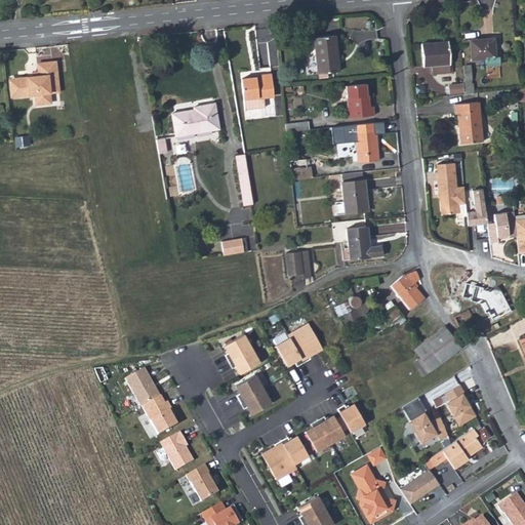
[(334,33),(312,34),(316,71),(337,69),(334,33)]
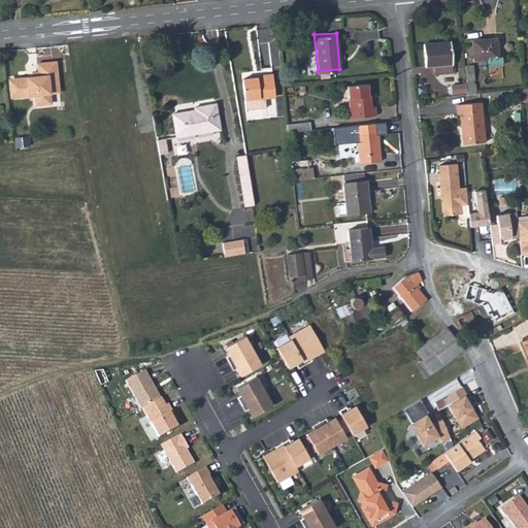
[(494,39),(471,41),(472,60),(496,58),(494,39)]
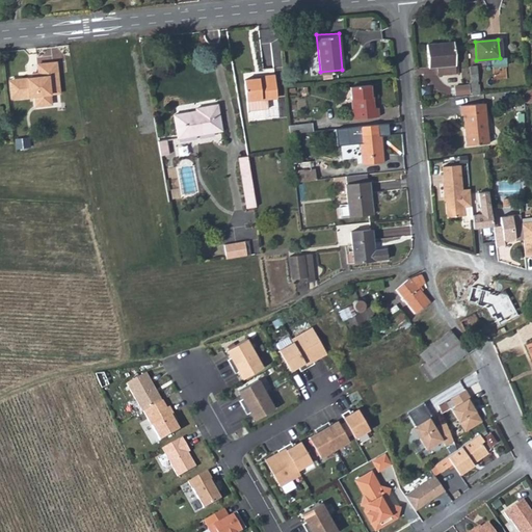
[(452,43),(425,45),(427,67),(436,67),(437,74),(454,73),(452,43)]
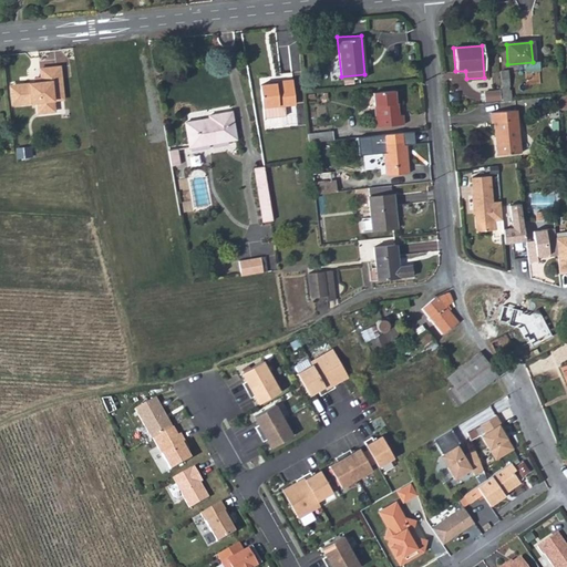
[(32,80),(16,82),(17,101),(34,100),(37,111),(45,110),(45,103),(51,102),(51,98),(61,96),(58,63),(42,65),(43,74),(39,75),(32,75),(32,80)]
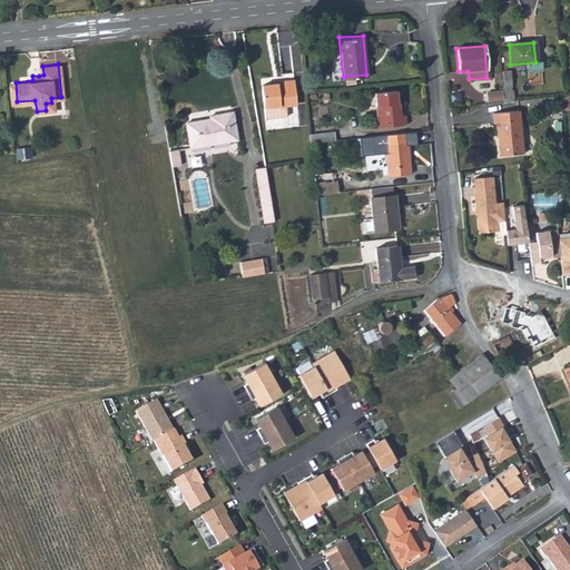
[(510,72),(502,74),(503,87),(511,87),(510,72)]
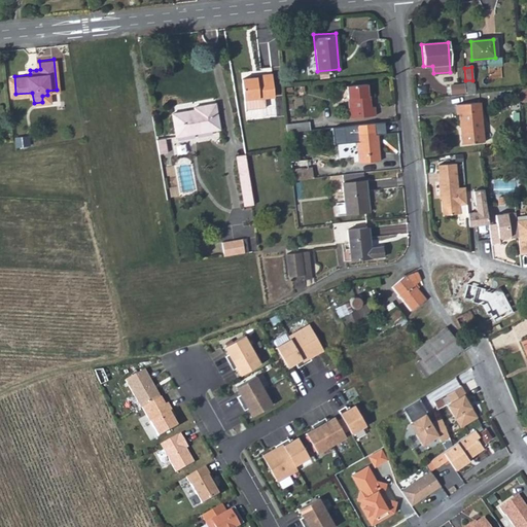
[(6,77),(7,95),(15,94),(14,76),(6,77)]
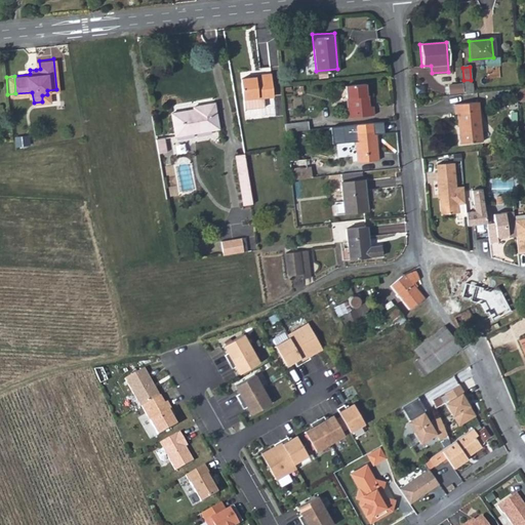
[(238,78),(239,98),(271,95),(269,76),(238,78)]
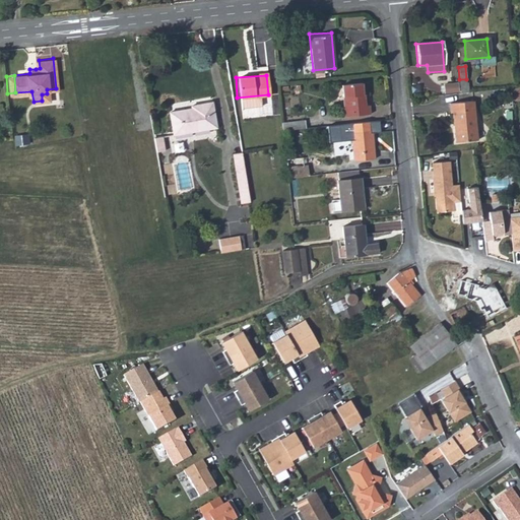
[(361,82),(339,84),(342,116),(368,114),(367,106),(362,106),(361,82)]
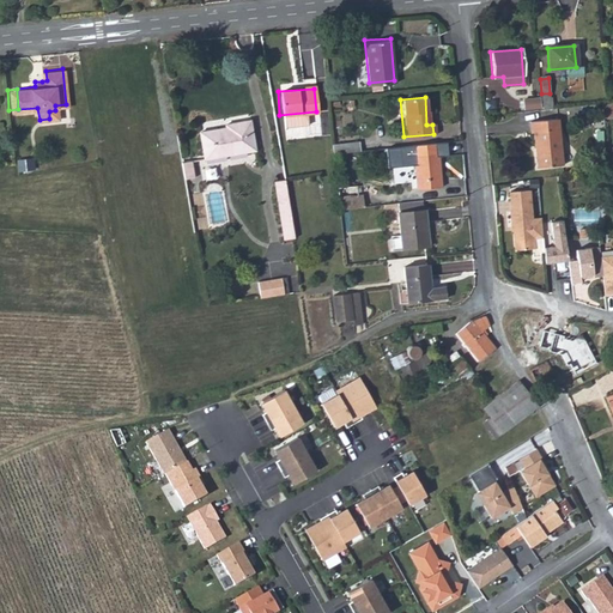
[(538,99),(520,101),(521,110),(539,109),(538,99)]
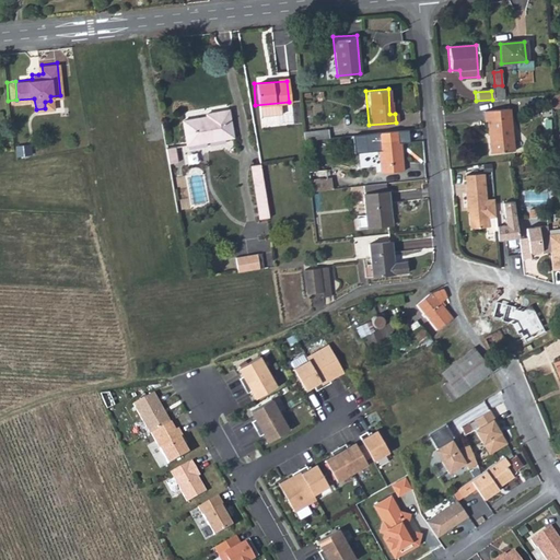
[(559,94),(549,94),(549,105),(559,105),(559,94)]
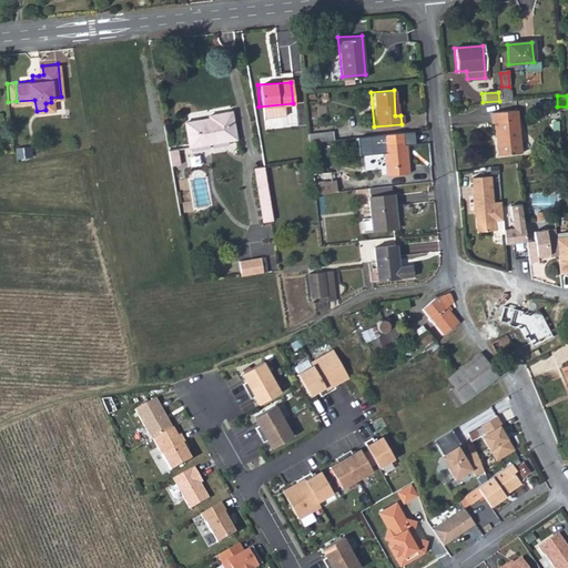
[(208,118),(183,122),(189,146),(235,139),(230,111),(206,115),(208,118)]
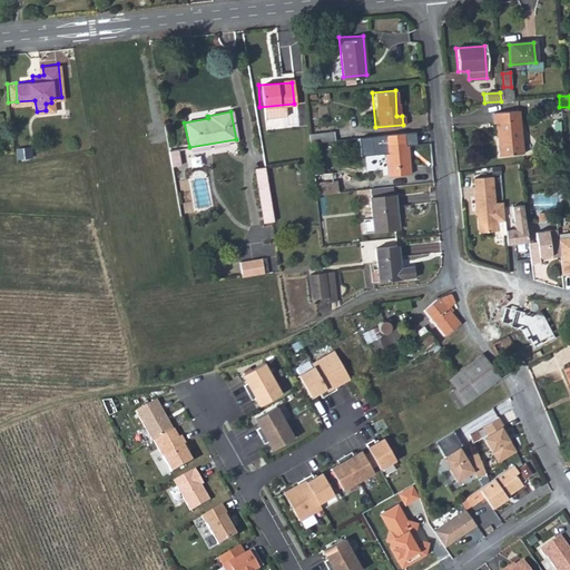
[(490,125),(494,124),(497,156),(520,155),(516,111),(489,114),(490,125)]
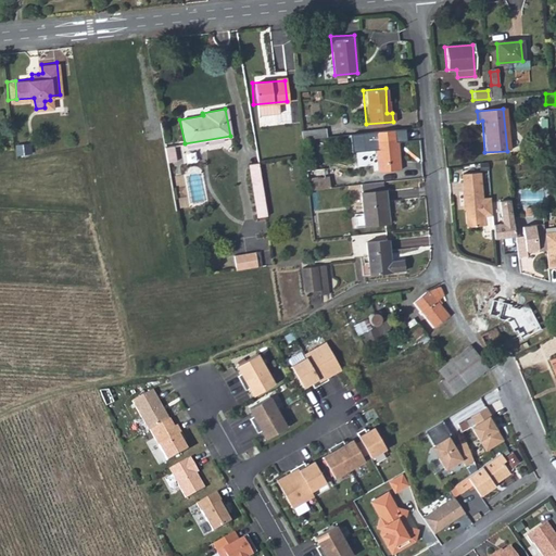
[(301,139),(326,136),(325,127),(300,130),(301,139)]
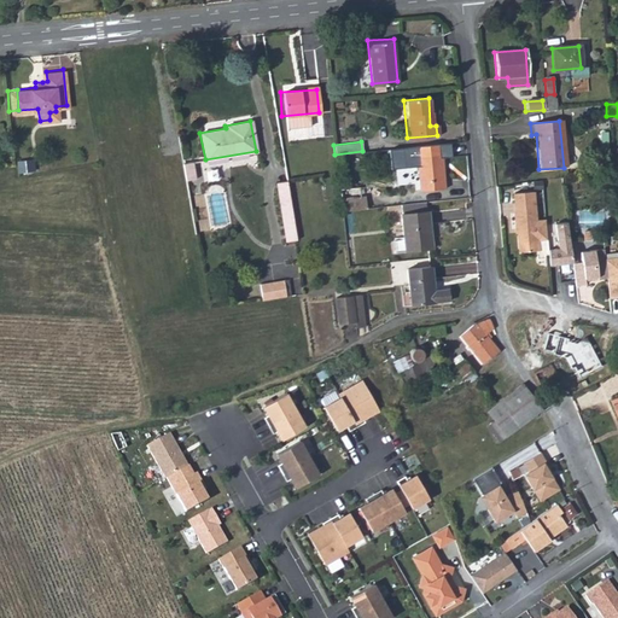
[(438,153),(415,156),(418,190),(442,187),(438,153)]
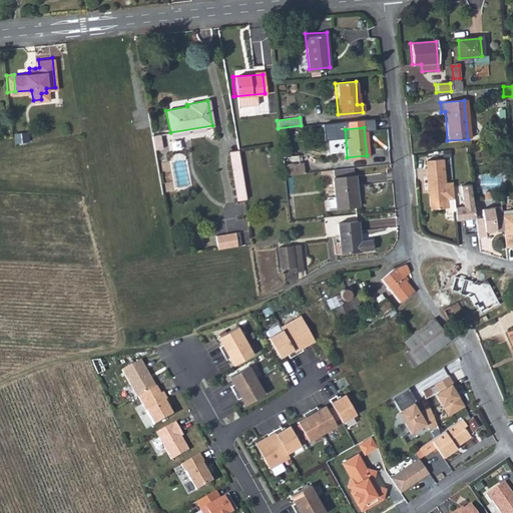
[(160,133),(151,135),(153,149),(159,147),(158,142),(161,142),(160,133)]
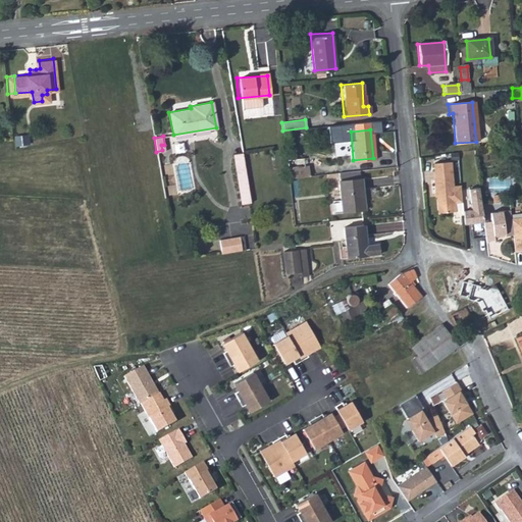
[(244,152),(235,153),(236,161),(245,160),(244,152)]
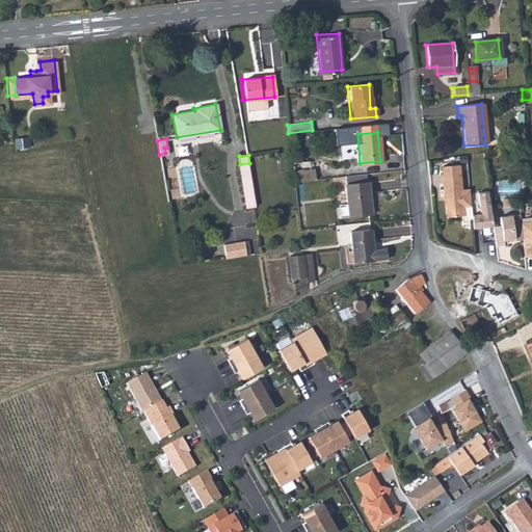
[(257,206),(249,163),(240,164),(247,207),(257,206)]
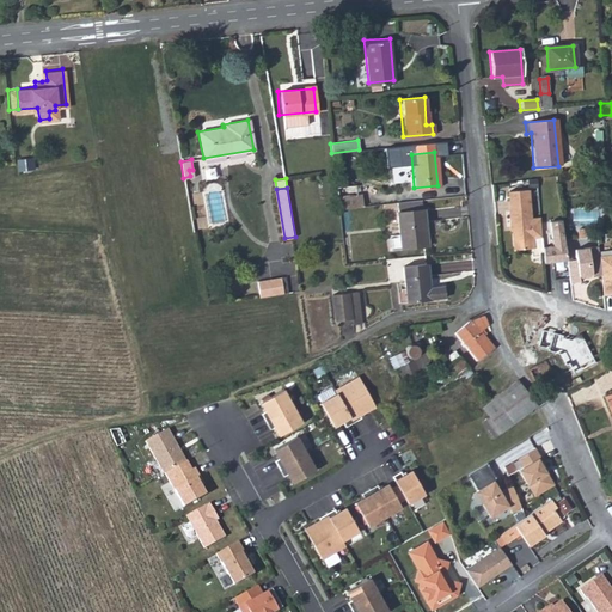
[(338,207),(361,204),(360,191),(337,194),(338,207)]
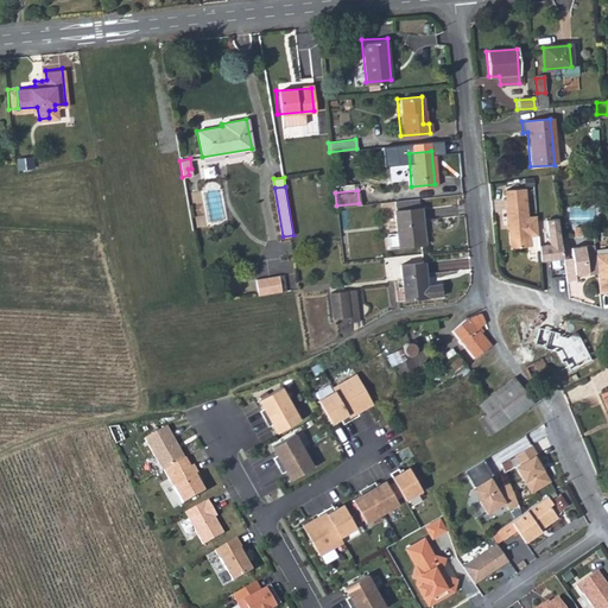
[(523,190),(504,192),(506,211),(505,213),(506,228),(507,227),(511,251),(530,248),(529,238),(538,236),(536,217),(526,219),(523,190)]
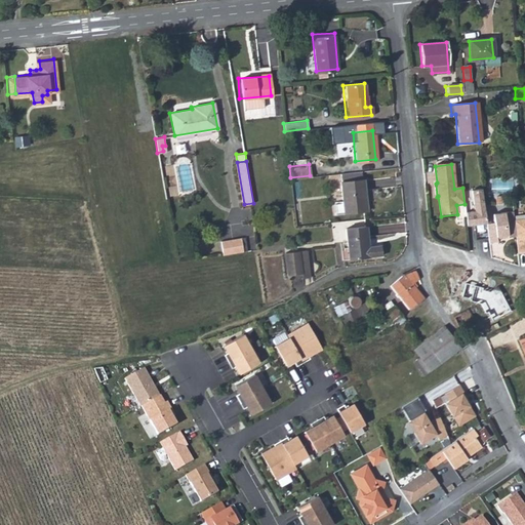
[(362,180),(361,182),(359,170),(340,172),(346,212),(366,209),(362,180)]
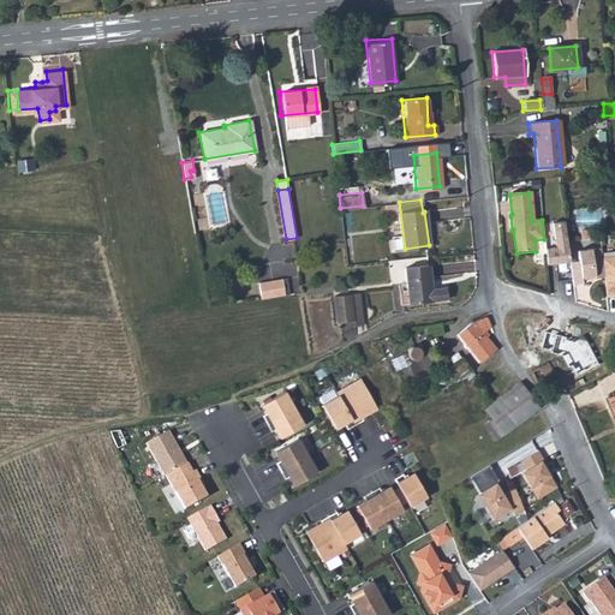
[(551,266),(571,262),(566,242),(563,222),(551,224),(555,249),(550,250),(551,257),(550,257),(551,266)]
